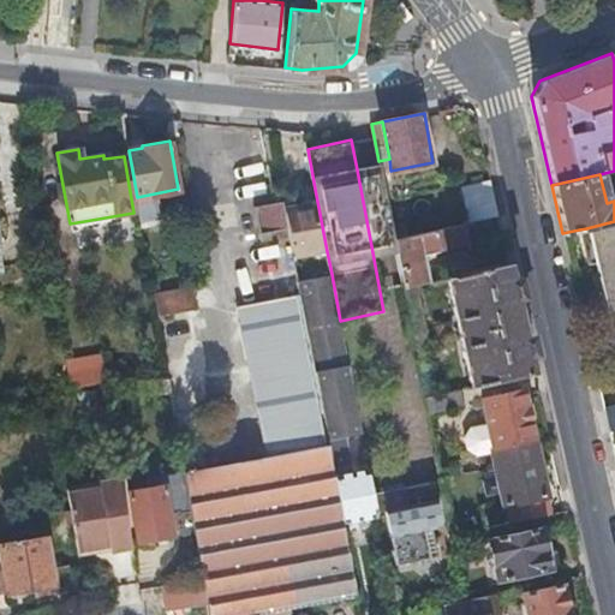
[(500,215),(491,180),(463,187),(470,221),(500,215)]
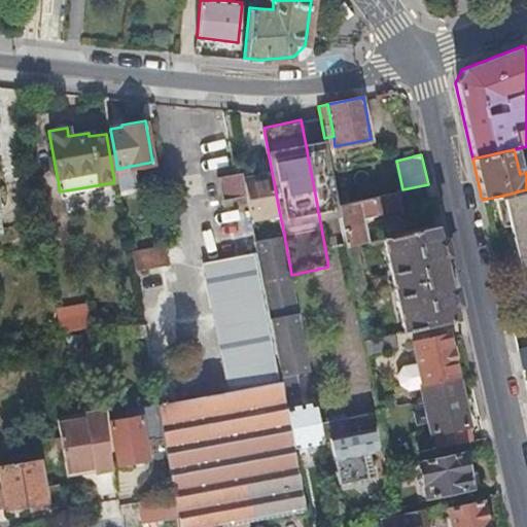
[(246,194),(250,215),(274,211),(275,216),(280,215),(270,162),(257,165),(259,177),(244,179),(246,194)]
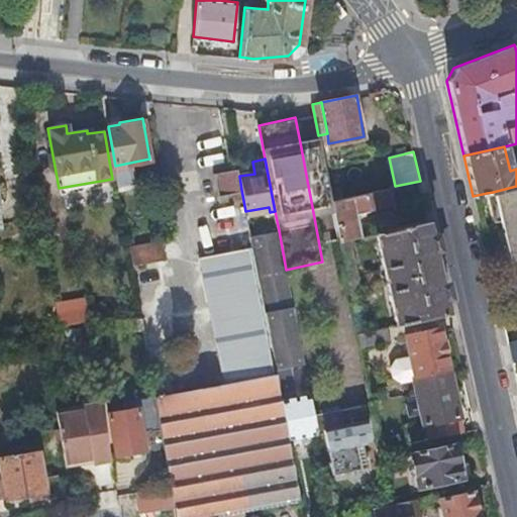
[(226,193),(241,190),(239,176),(237,167),(230,169),(213,172),(218,194),(226,193)]
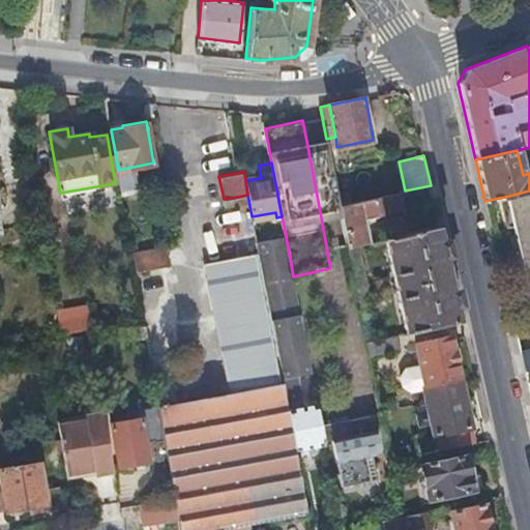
[(529,281),(529,190),(505,197),(511,224),(526,282),(529,281)]
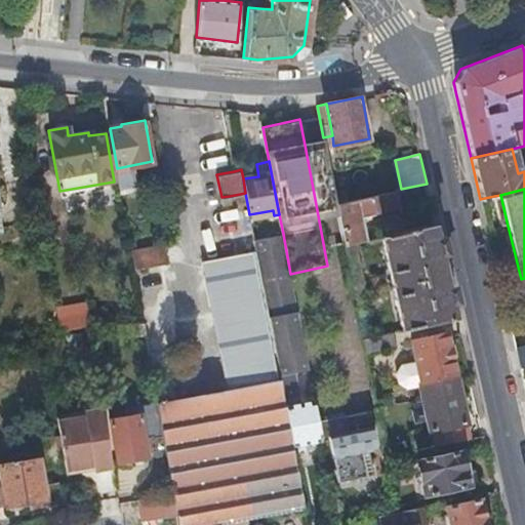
[(396,190),(336,203),(345,244),(354,242),(366,239),(362,217),(400,208),(396,190)]
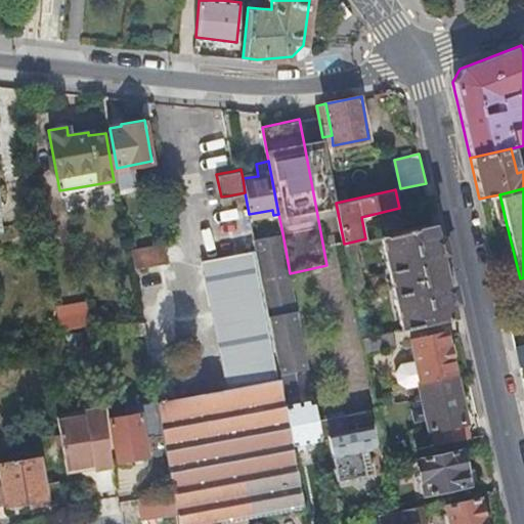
[(499,194),(493,195),(499,223),(506,221),(499,194)]
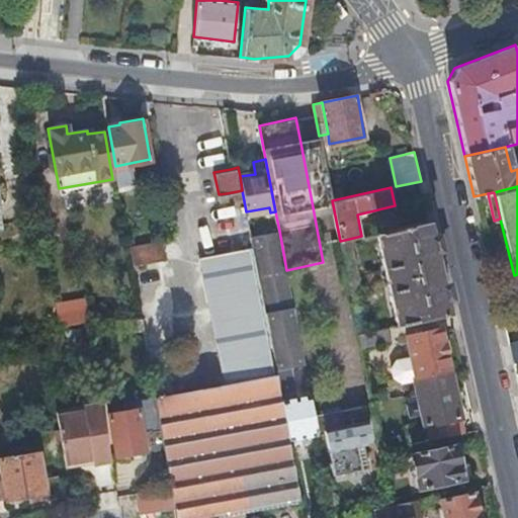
[(229,200),(227,193),(219,194),(221,201),(229,200)]
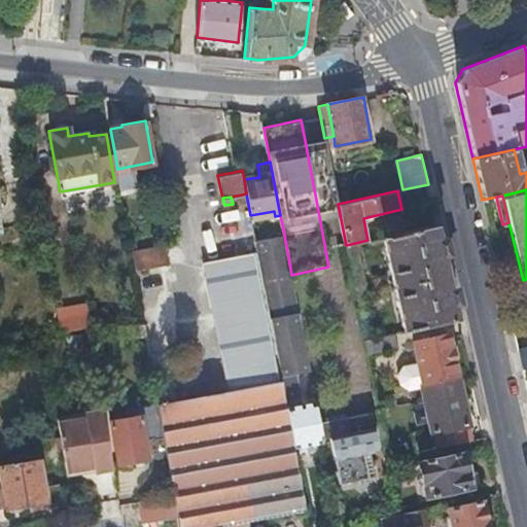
[(383,237),(403,330),(459,319),(448,271),(437,224),(407,232),(383,237)]
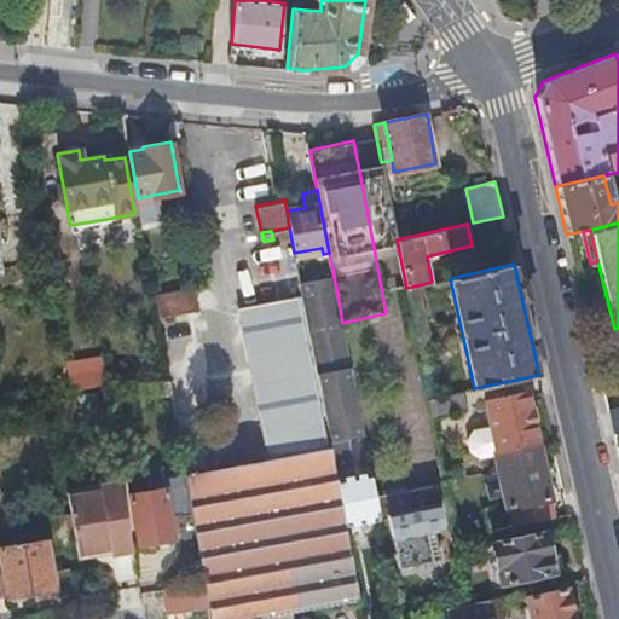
[(300,283),(330,441),(342,439),(364,434),(342,323),(334,276),(300,283)]
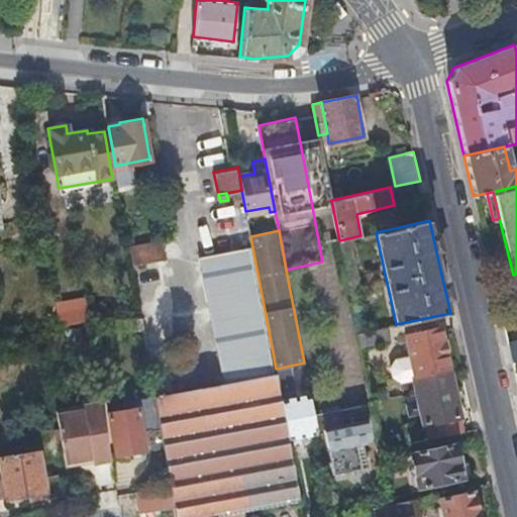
[(348,238),(339,240),(356,332),(368,329),(348,238)]
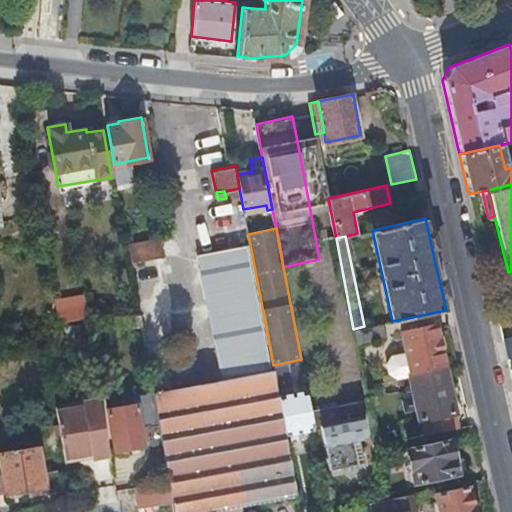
[(128,246),(131,262),(165,256),(162,239),(128,246)]
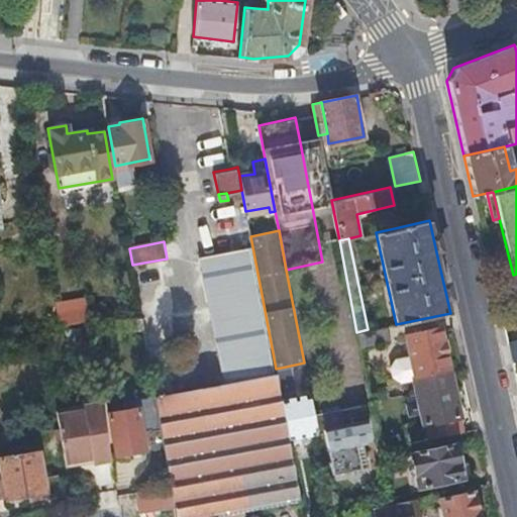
[(175,504),(177,516),(216,516),(229,513),(300,500),(295,473),(288,438),(276,372),(272,373),(247,247),(199,256),(223,382),(156,395),(172,484),(175,504)]
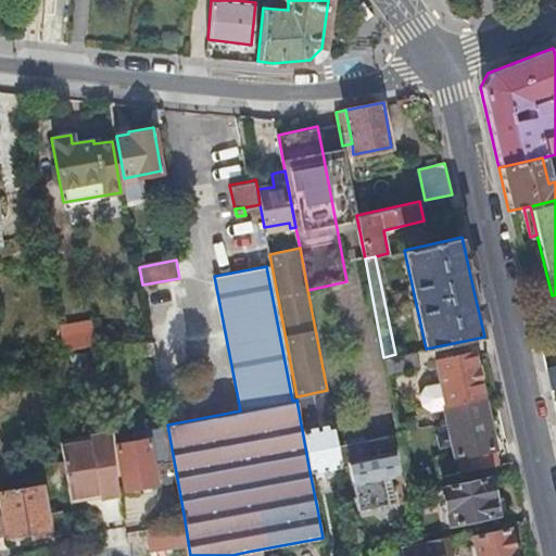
[(166,349),(187,339),(164,293),(144,303),(166,349)]
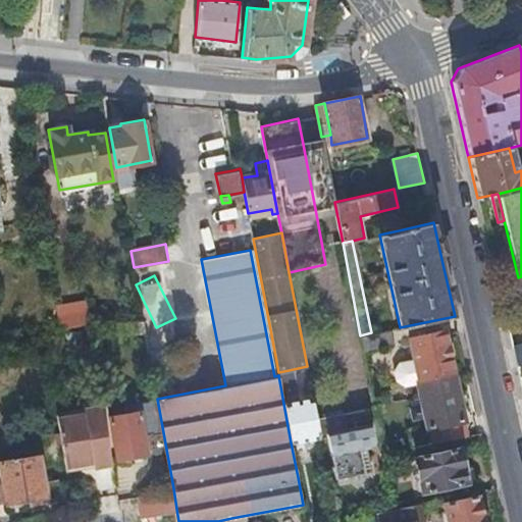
[(85,299),(55,305),(57,315),(60,328),(89,323),(90,323),(85,299)]
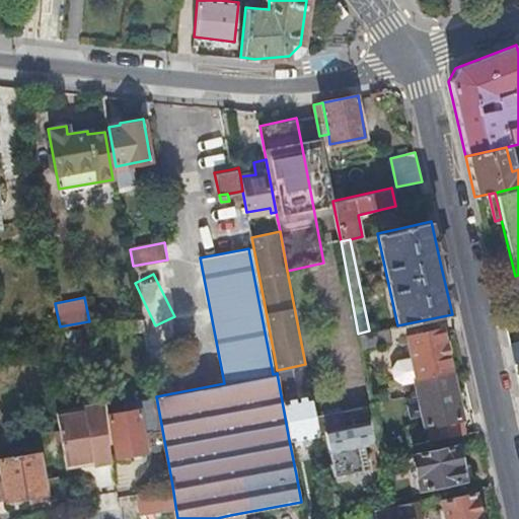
[(142,316),(89,321),(88,321),(93,347),(125,345),(123,330),(144,328),(142,316)]
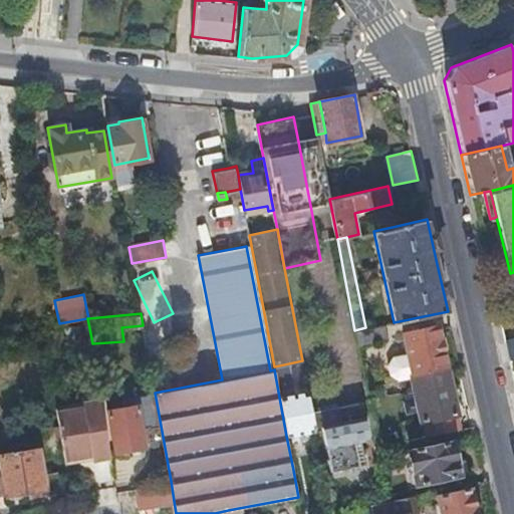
[(80,324),(64,326),(66,339),(81,337),(80,324)]
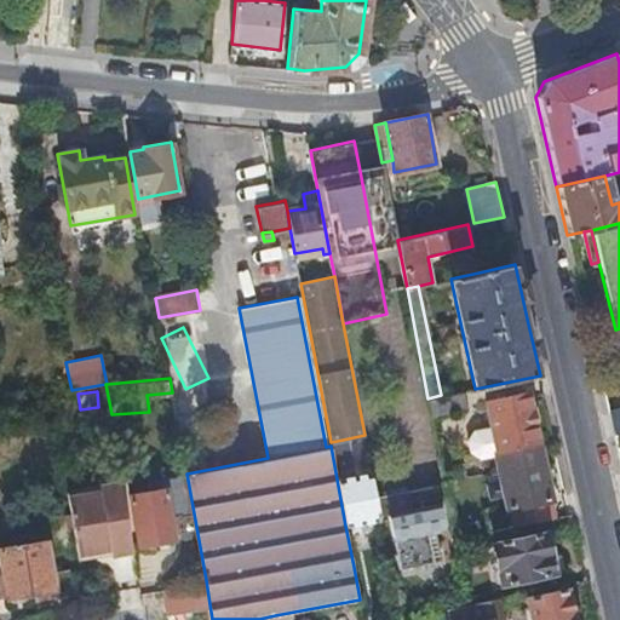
[(176,414),(212,411),(210,391),(174,395),(176,414)]
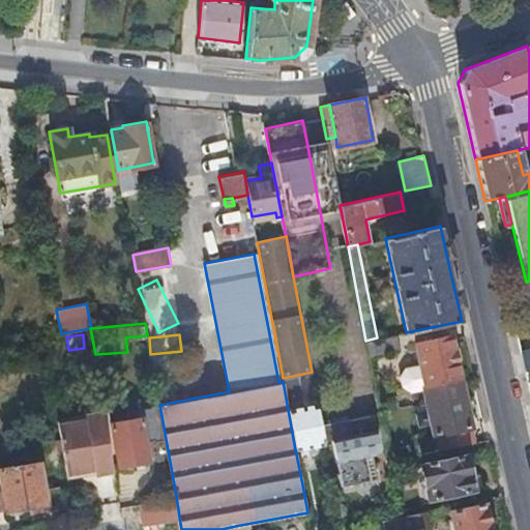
[(365,341),(369,355),(398,348),(394,334),(377,337),(365,341)]
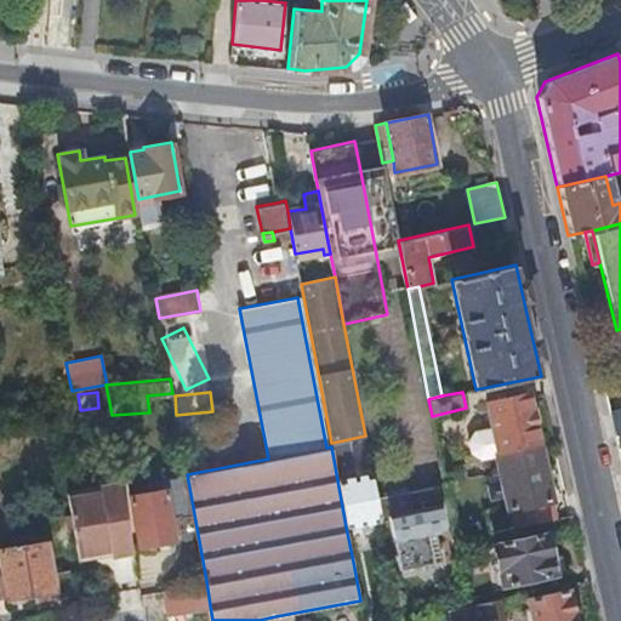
[(472,451),(482,459),(499,455),(497,450),(539,442),(529,393),(488,402),(493,427),(476,431),(469,440),(472,451)]
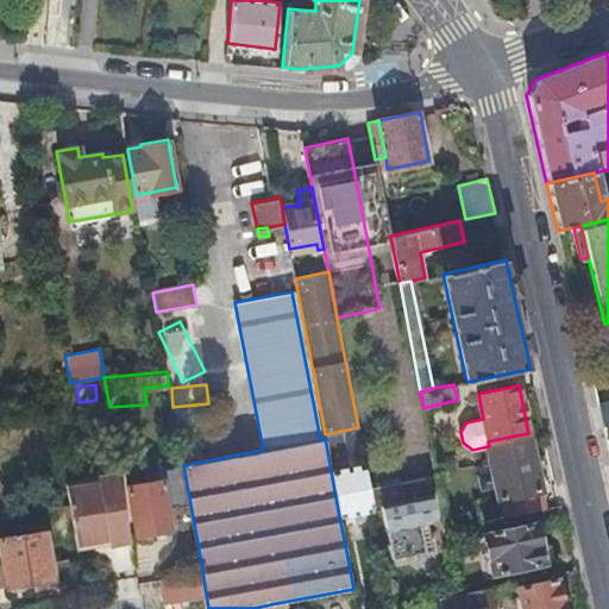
[(608,402),(597,406),(602,426),(608,424),(608,402)]
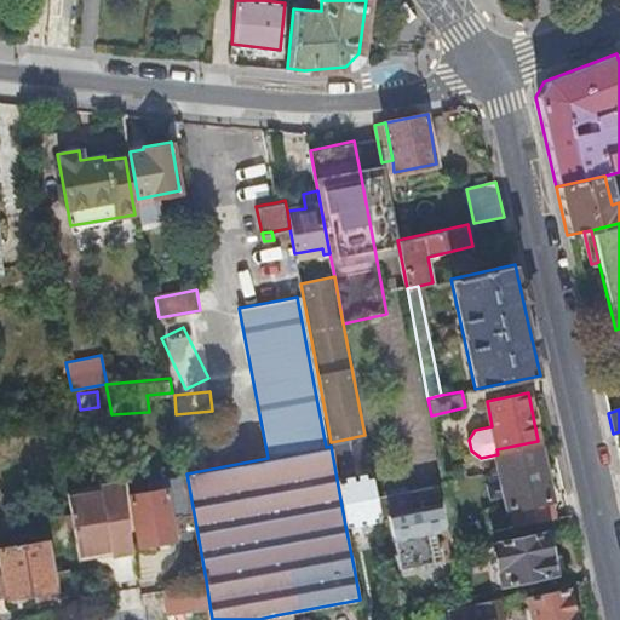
[(331,442),(331,446),(345,526),(380,518),(377,503),(375,495),(371,471),(351,475),(343,440),(331,442)]
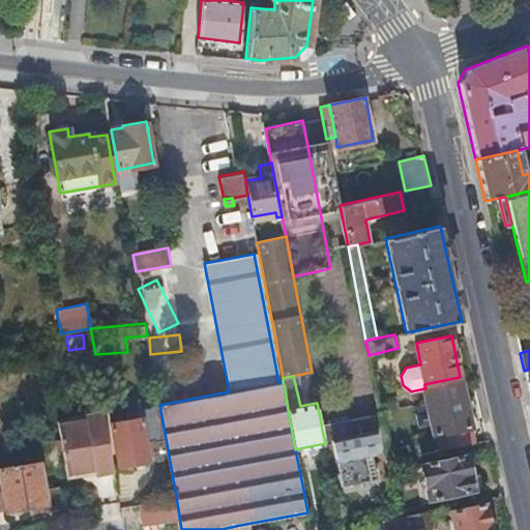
[(435,430),(439,449),(474,442),(461,381),(425,388),(431,412),(424,413),(427,422),(433,421),(435,430)]
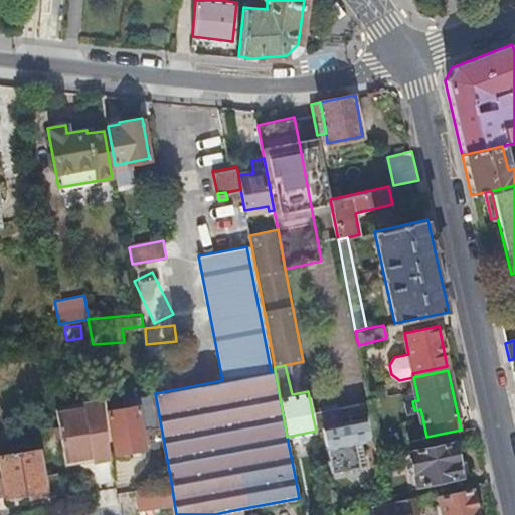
[(146,446),(137,396),(124,398),(126,407),(109,410),(116,451),(146,446)]
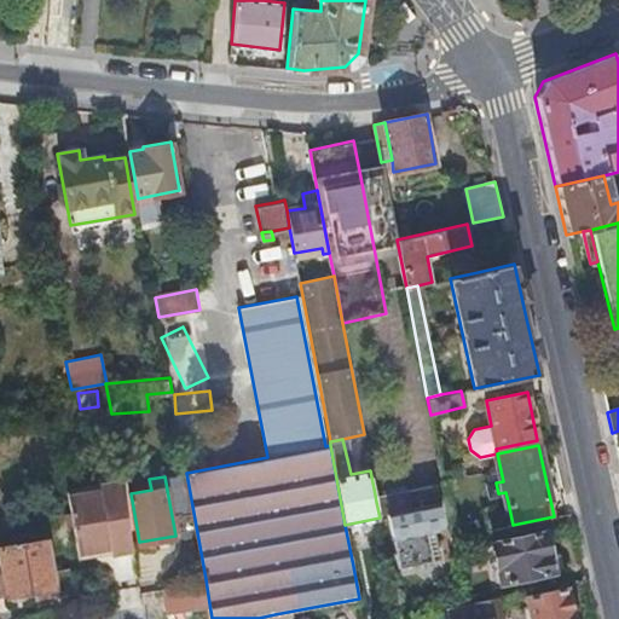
[(99,487),(68,493),(70,510),(77,555),(110,549),(111,555),(134,551),(129,520),(122,478),(98,482),(99,487)]
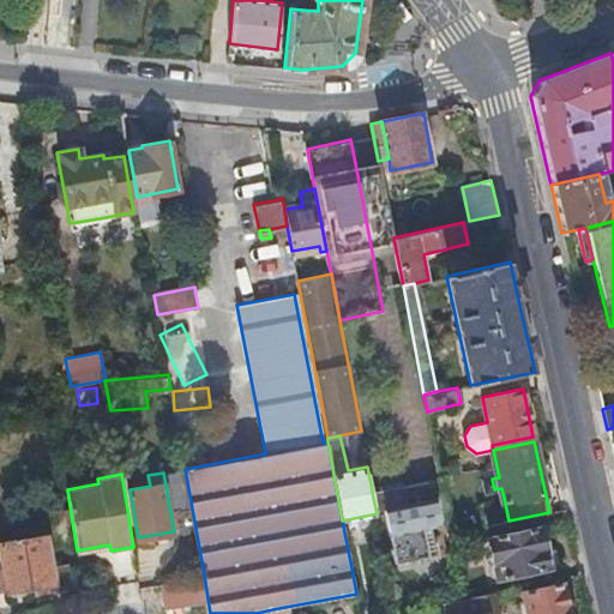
[(372,491),(373,498),(414,489),(411,482),(372,491)]
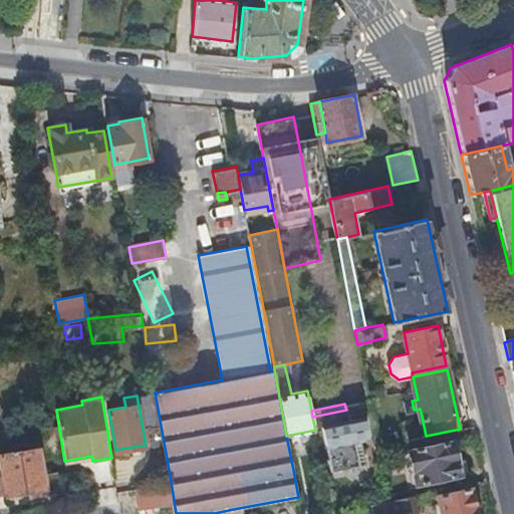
[(363,417),(321,425),(326,447),(330,470),(364,463),(359,440),(367,439),(363,417)]
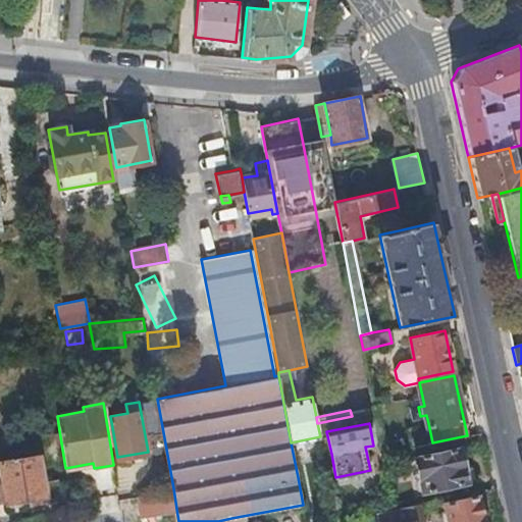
[(407,428),(410,447),(432,442),(428,423),(407,428)]
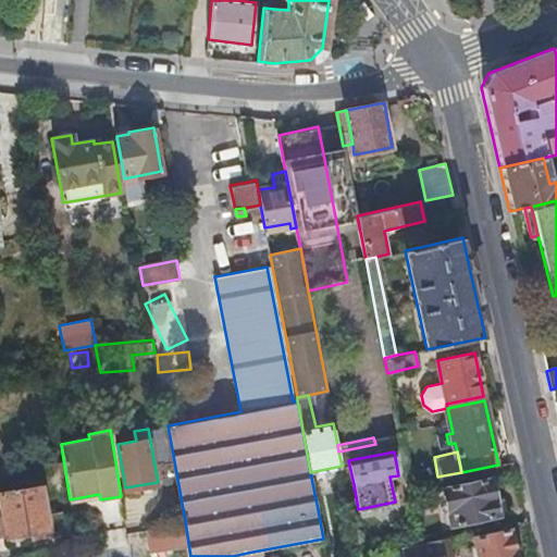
[(172,462),(160,465),(163,482),(175,480),(172,462)]
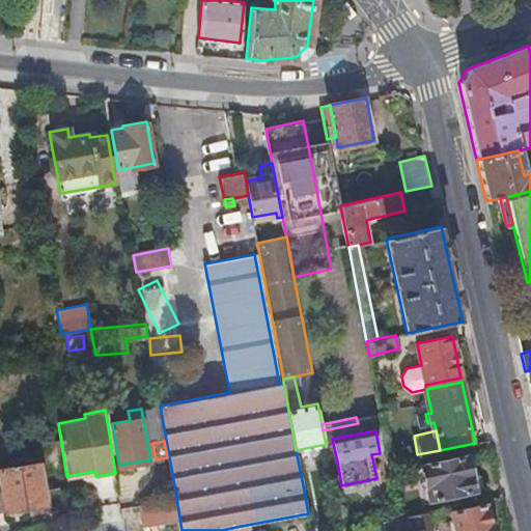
[(472,477),(468,455),(423,465),(430,498),(473,490),(471,477),(472,477)]
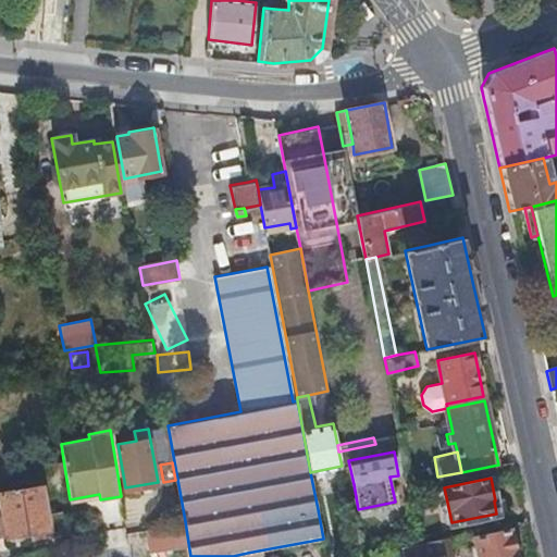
[(0,506),(1,510),(0,510),(0,533),(4,533),(5,536),(8,536),(9,539),(12,541),(24,539),(26,535),(25,533),(49,529),(47,515),(41,486),(0,493),(0,506)]
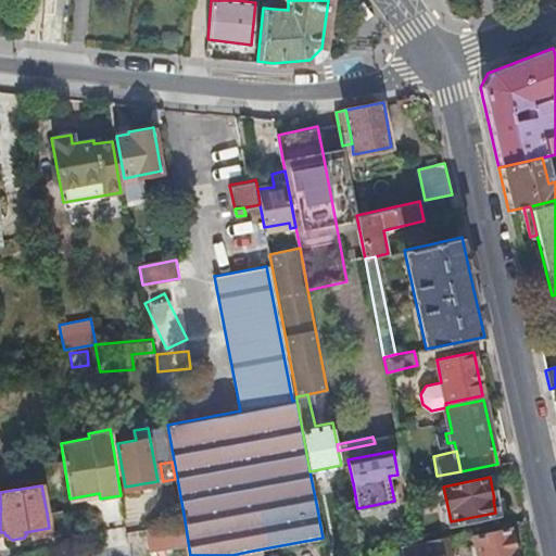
[(153,548),(188,542),(185,520),(149,527),(153,548)]
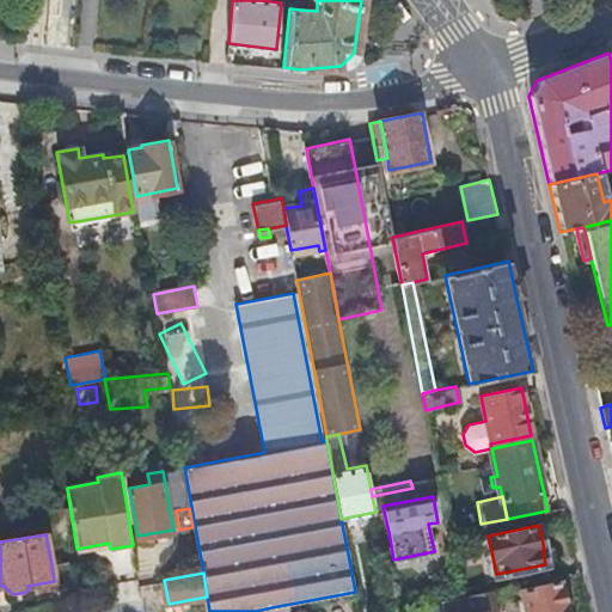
[(520,588),(525,611),(568,611),(567,605),(564,606),(558,581),(520,588)]
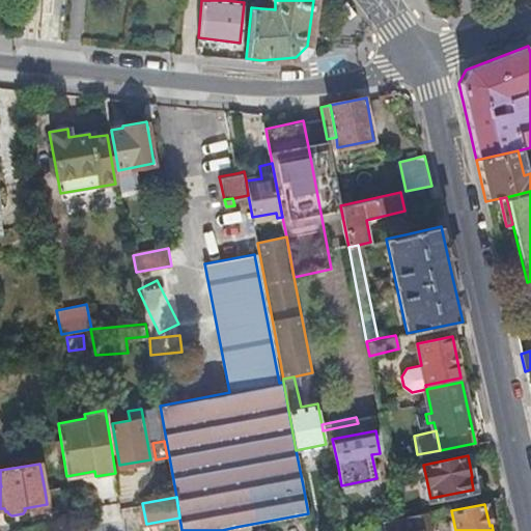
[(431,530),(428,511),(415,513),(401,516),(400,516),(402,530),(431,530)]
